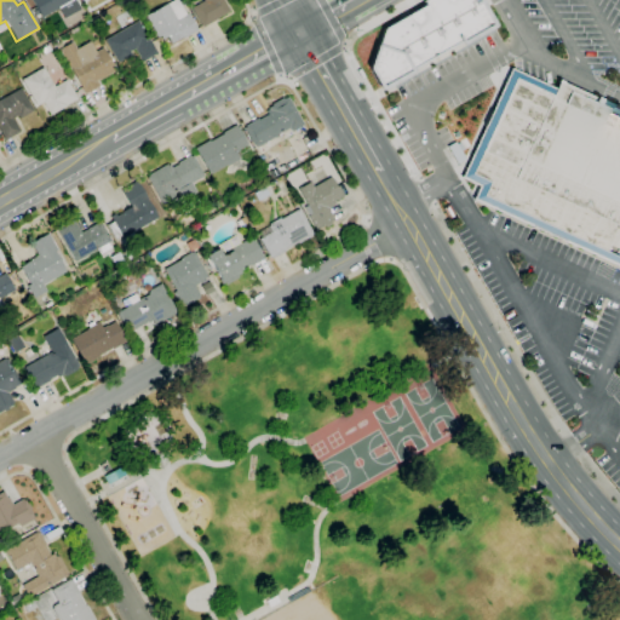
[(64,17),(58,7),(41,17),(30,0),(73,0),(79,9),(64,17)]
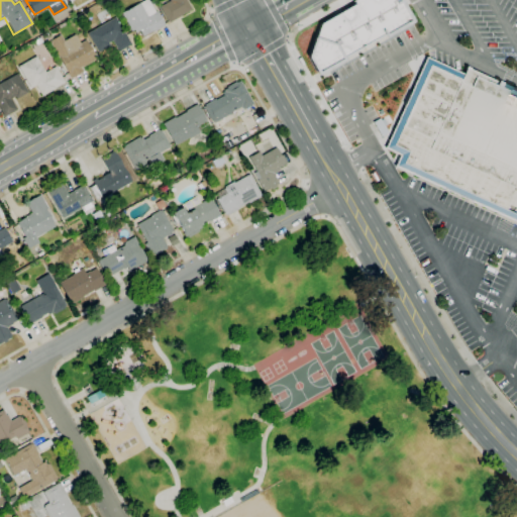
[(144,37),(143,35),(142,36),(141,35),(140,36),(138,33),(139,32),(138,30),(134,33),(132,30),(130,31),(120,13),(138,3),(144,0),(152,0),(153,1),(149,3),(154,12),(156,11),(165,26),(149,34),(148,32),(146,33),(147,35),(144,37)]
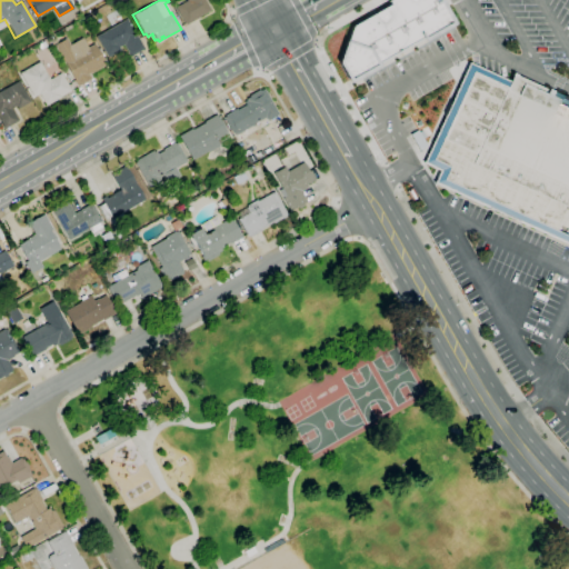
[(185,25),(176,7),(187,1),(186,0),(203,0),(210,11),(185,25)]
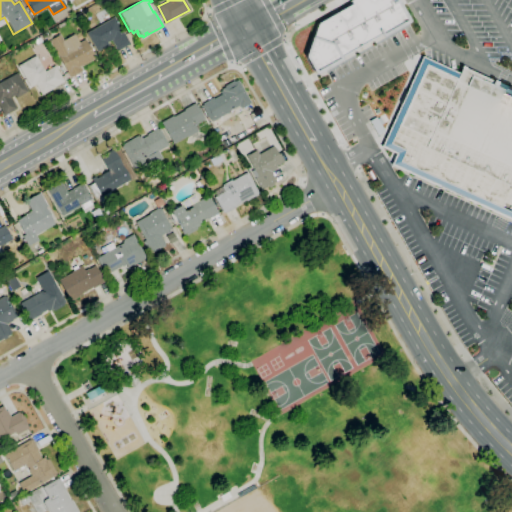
[(311,24),(316,33),(300,41),(315,72),(341,59),(339,56),(406,23),(395,0),(347,0),(350,5),(311,24)]
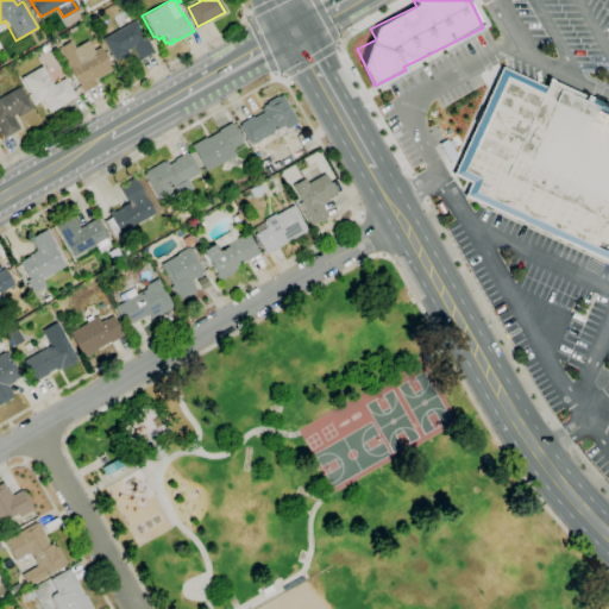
[(139,62),(131,48),(126,50),(129,54),(114,62),(101,39),(135,20),(154,52),(139,62)]
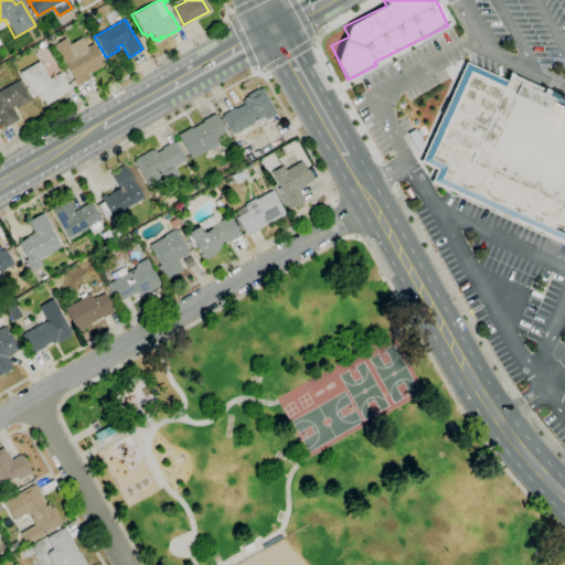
[(76,86),(72,80),(73,80),(64,62),(63,63),(53,45),(65,39),(68,44),(81,38),(86,48),(93,43),(96,50),(98,48),(103,56),(100,57),(105,65),(88,74),(91,78),(76,86)]
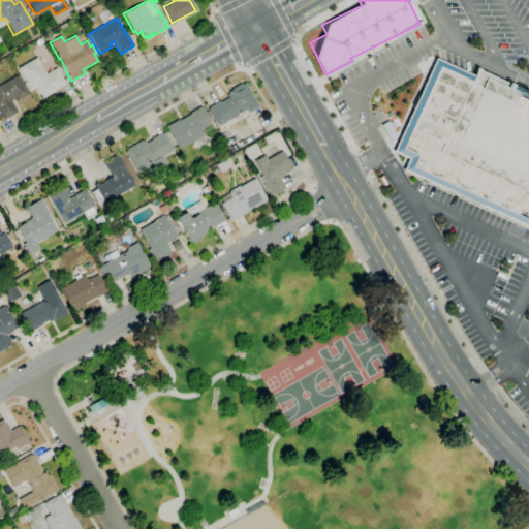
[(42,98),(36,87),(31,90),(18,68),(36,58),(45,74),(56,68),(65,84),(55,90),(56,91),(42,98)]
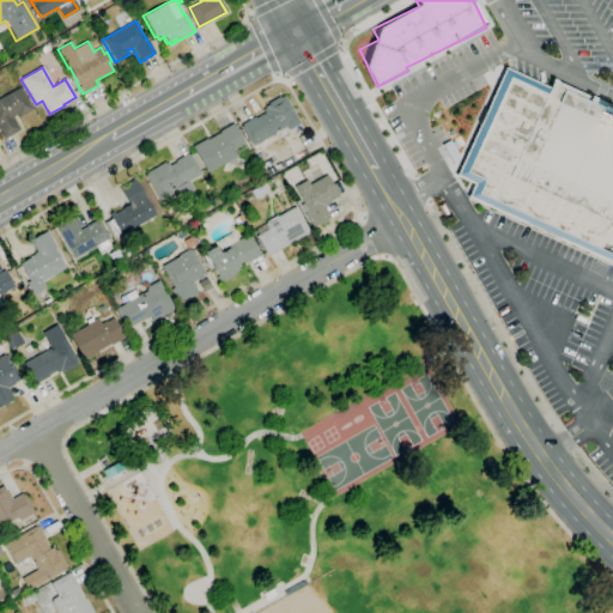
[(612,265),(466,198),(473,182),(455,175),(505,67),(548,86),(552,79),(612,107),(612,265)]
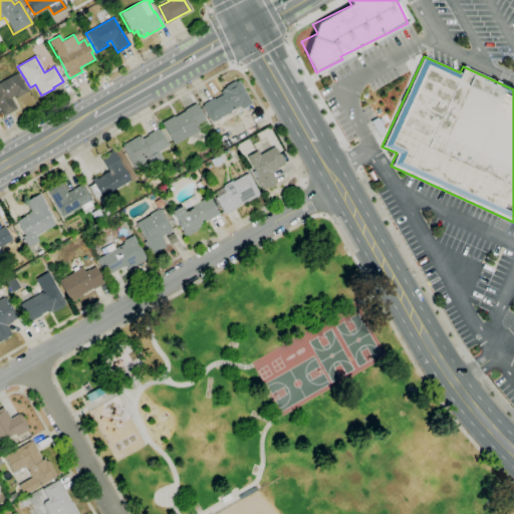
[(3,116),(0,110),(0,81),(17,72),(27,91),(15,98),(14,96),(10,98),(16,109),(3,116)]
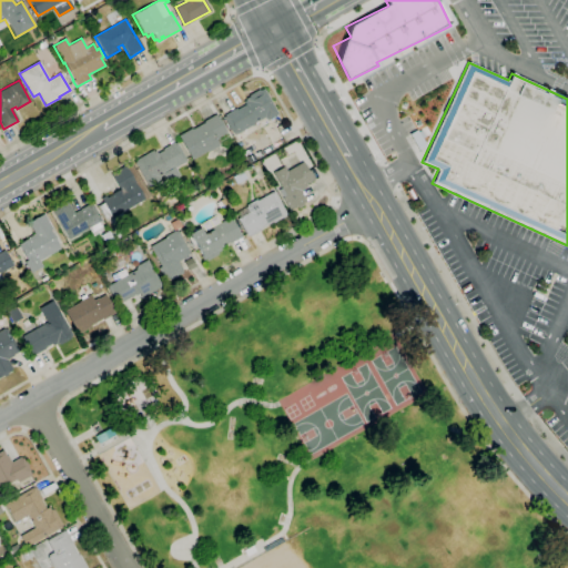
[(253,124),(233,135),(223,118),(224,117),(223,115),(235,109),(236,110),(244,104),(243,102),(245,100),(245,99),(249,97),(247,95),(259,90),(260,91),(263,89),(277,114),(265,121),(263,118),(252,123),(253,124)]
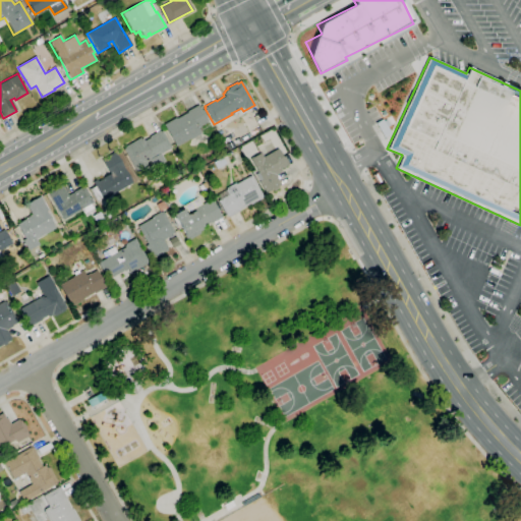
[(176,147),(163,125),(175,117),(176,119),(187,113),(186,111),(197,105),(207,121),(196,127),(200,133),(190,139),(189,138),(176,147)]
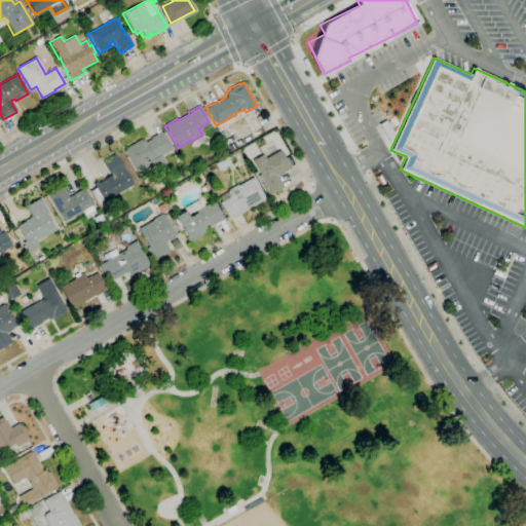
[(138,175),(124,150),(126,149),(125,148),(141,139),(142,141),(143,140),(145,143),(151,139),(150,138),(160,132),(161,134),(162,133),(173,149),(161,156),(164,163),(155,168),(151,161),(147,164),(149,168),(138,175)]
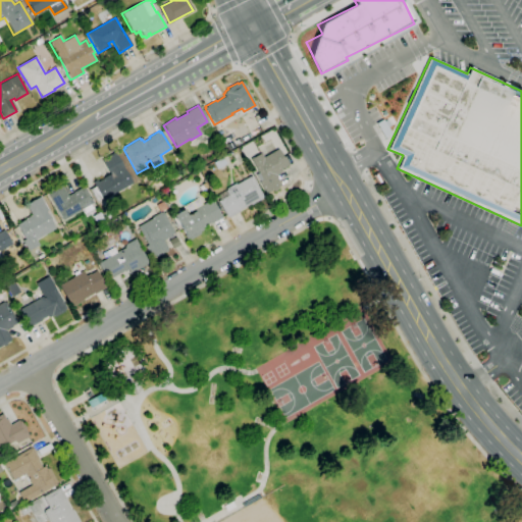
[(266,194),(259,181),(260,181),(256,174),(258,173),(250,159),(260,153),(263,157),(278,149),(282,157),(284,156),(290,164),(282,168),(281,167),(279,168),(281,171),(275,175),(281,185),(280,186),(281,188),(274,192),(273,190),(266,194)]
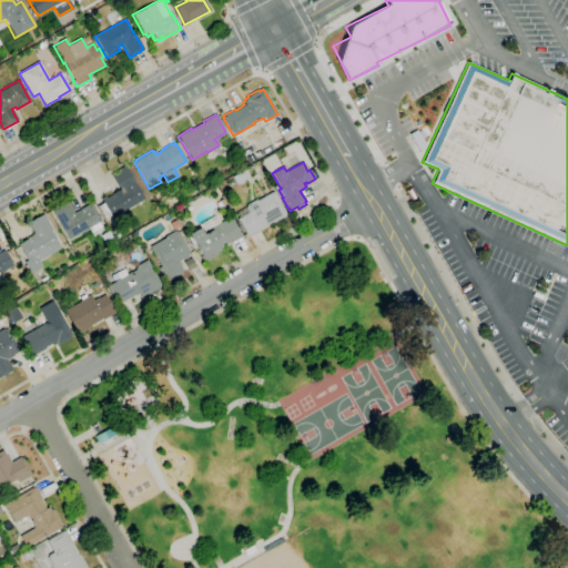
[(105,220),(98,206),(103,203),(100,199),(104,195),(105,198),(112,194),(119,190),(110,174),(124,165),(144,200),(112,219),(110,216),(105,220)]
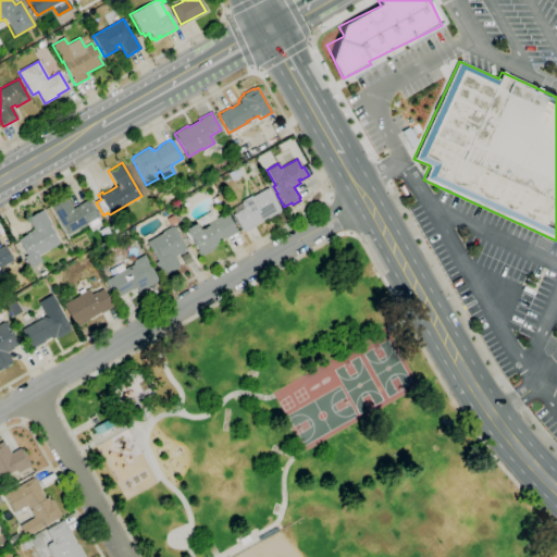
[(244,232),(244,231),(242,232),(232,214),(244,208),(240,201),(251,196),(251,197),(268,187),(281,210),(280,210),(280,211),(268,219),(267,218),(255,224),(256,225),(244,232)]
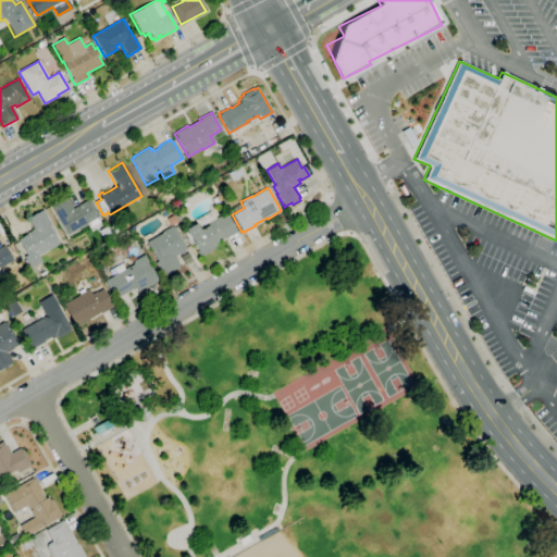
[(66,235),(49,206),(52,203),(52,202),(61,197),(62,198),(65,196),(67,200),(69,199),(73,205),(71,206),(72,209),(79,205),(87,200),(89,199),(100,218),(97,219),(100,225),(91,232),(87,224),(66,235)]
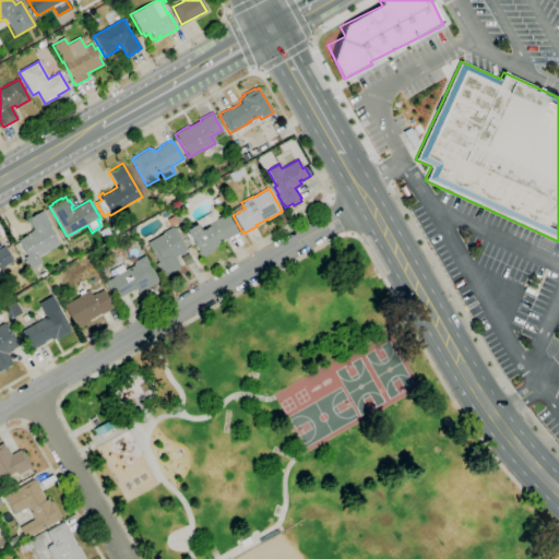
[(30,269),(24,258),(26,257),(18,240),(27,235),(27,234),(33,230),(27,219),(43,210),(51,225),(49,226),(59,245),(38,257),(42,262),(30,269)]
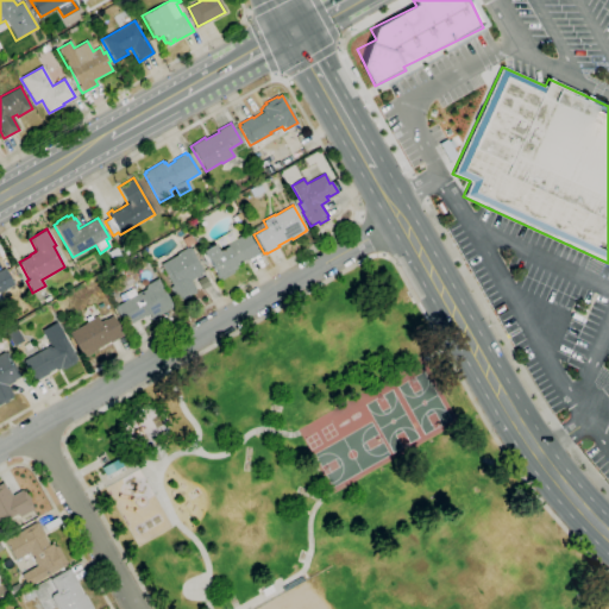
[(221,280),(220,277),(218,280),(214,275),(215,274),(207,258),(206,259),(201,251),(213,244),(218,251),(226,246),(225,245),(246,232),(258,253),(246,261),(245,259),(237,265),(238,267),(236,268),(236,269),(233,270),(234,272),(221,280)]
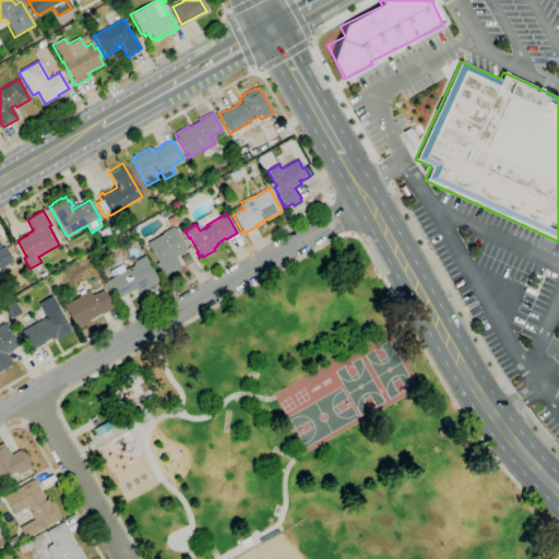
[(115,236),(110,230),(117,226),(120,232),(115,236)]
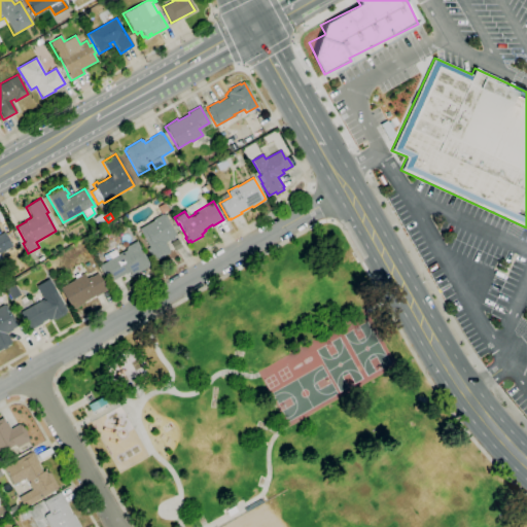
[(153,262),(146,248),(148,247),(138,230),(153,220),(153,219),(162,214),(163,215),(164,214),(176,235),(170,239),(171,240),(165,243),(170,251),(169,252),(169,253),(153,262)]
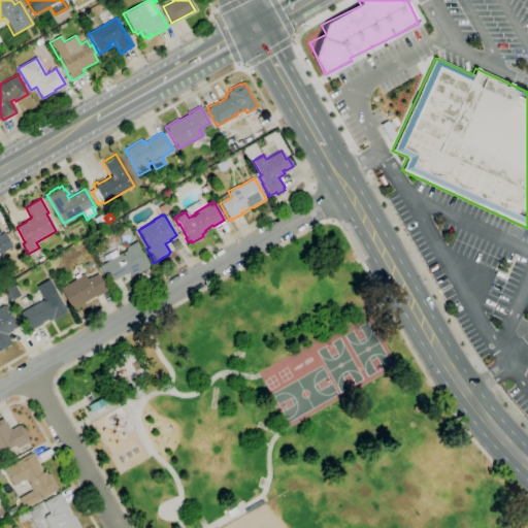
[(0,262),(0,234),(3,233),(11,246),(0,254),(0,256),(3,261),(0,262)]
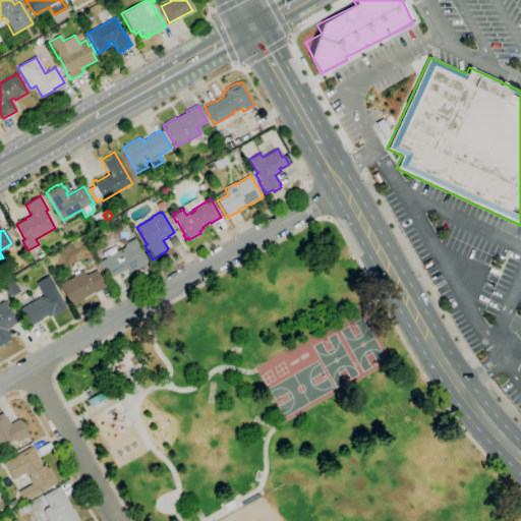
[(107,280),(98,263),(124,247),(123,246),(125,245),(124,244),(134,238),(149,263),(135,271),(134,270),(129,273),(127,270),(124,272),(123,271),(107,280)]
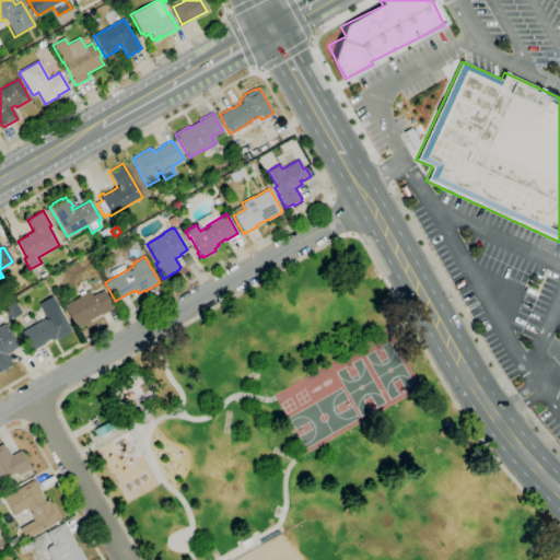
[(77,330),(63,306),(78,298),(78,296),(89,291),(92,295),(96,293),(96,294),(103,290),(114,308),(101,315),(89,322),(90,323),(77,330)]
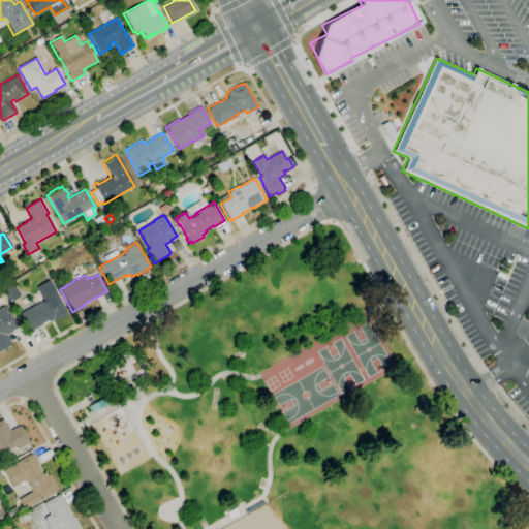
[(30,332),(20,313),(42,300),(35,287),(49,280),(67,312),(65,314),(65,315),(55,321),(54,320),(52,321),(52,320),(49,322),(48,320),(41,323),(42,324),(30,332)]
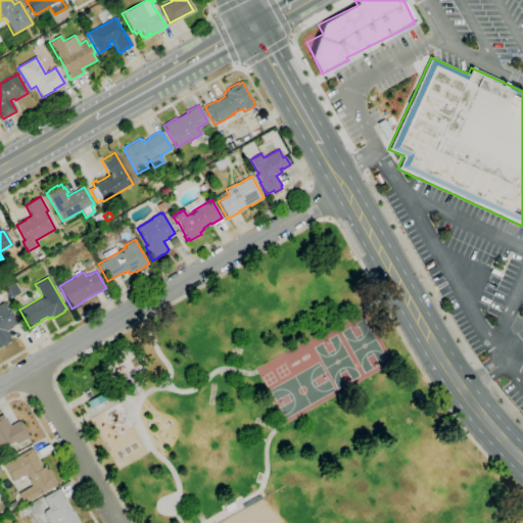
[(0,303),(3,302),(4,303),(5,302),(17,324),(11,327),(12,328),(6,331),(11,339),(10,340),(11,341),(5,344),(6,345),(3,347),(2,346),(0,347),(0,303)]
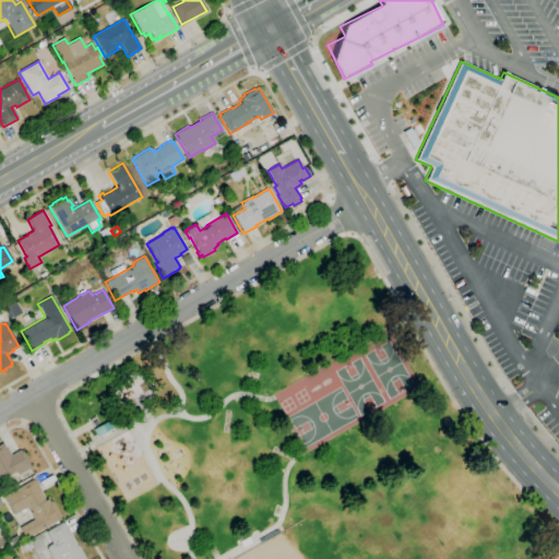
[(99,440),(93,429),(108,420),(115,431),(99,440)]
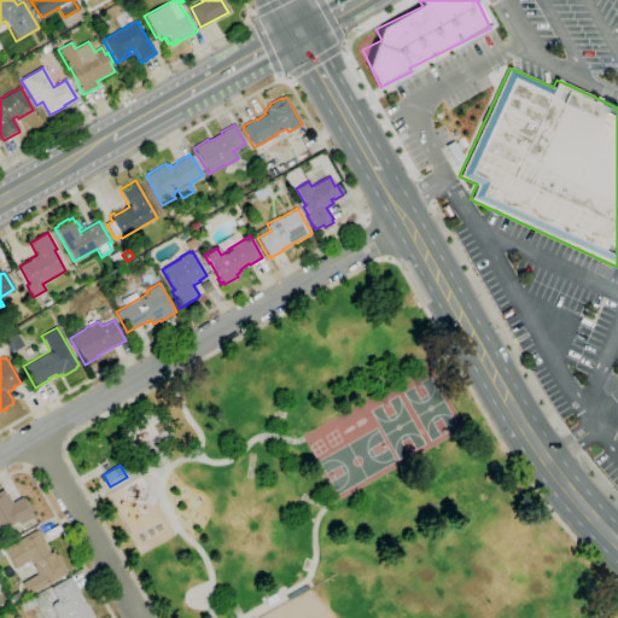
[(0,530),(0,491),(3,490),(6,496),(7,496),(12,503),(22,497),(22,499),(24,497),(27,502),(28,502),(31,508),(30,508),(33,513),(31,513),(34,517),(19,525),(18,522),(0,530)]
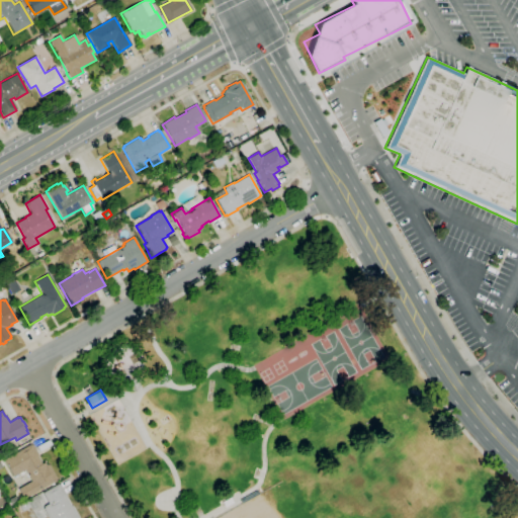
[(23,499),(17,489),(30,482),(24,470),(12,477),(3,459),(30,444),(31,445),(32,445),(38,455),(37,456),(41,463),(44,462),(46,464),(47,464),(48,465),(49,464),(57,479),(56,480),(57,481),(23,499)]
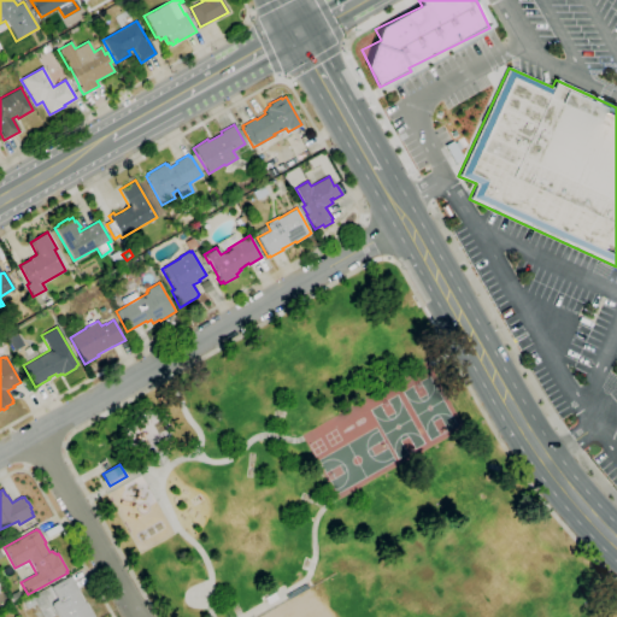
[(58,616),(52,605),(53,605),(52,603),(58,600),(51,587),(69,576),(70,579),(71,577),(78,591),(77,591),(84,604),(87,603),(94,616),(58,616)]
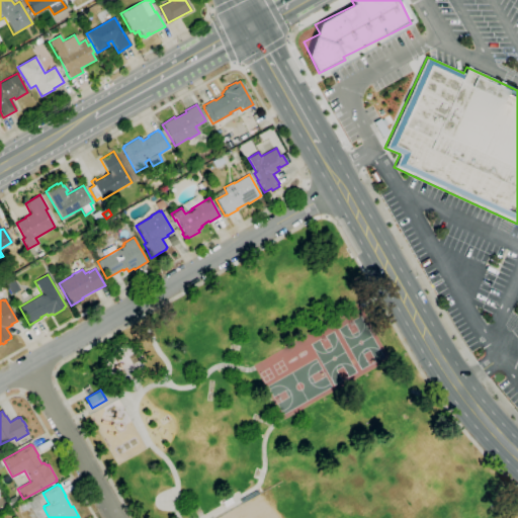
[(22,512),(18,506),(25,501),(29,508),(22,512)]
